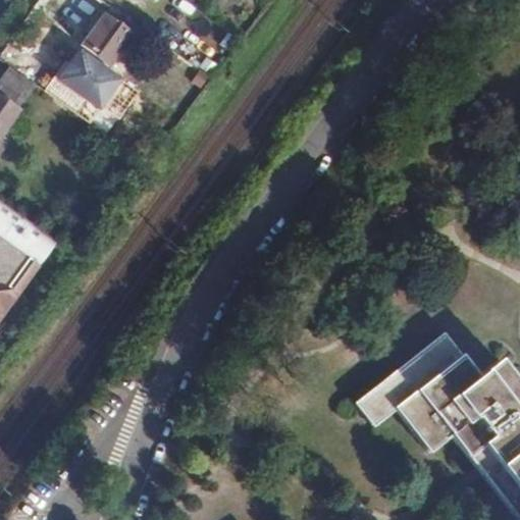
[(105,15),(84,45),(97,54),(89,66),(103,78),(133,36),(105,15)]
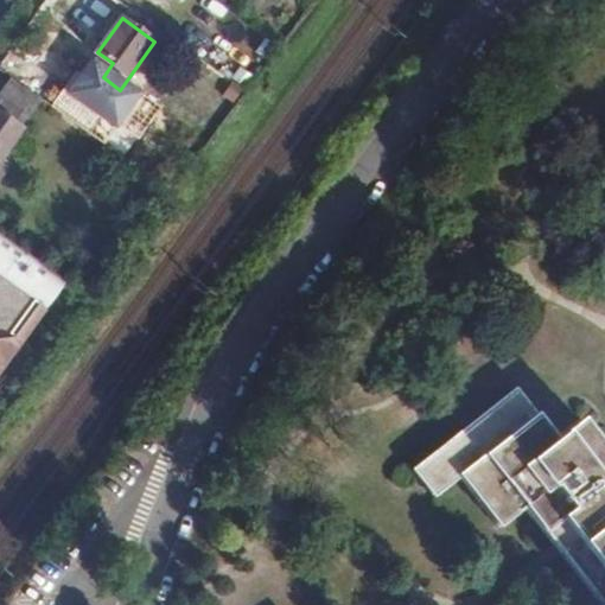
[(235,109),(249,90),(227,74),(212,93),(235,109)]
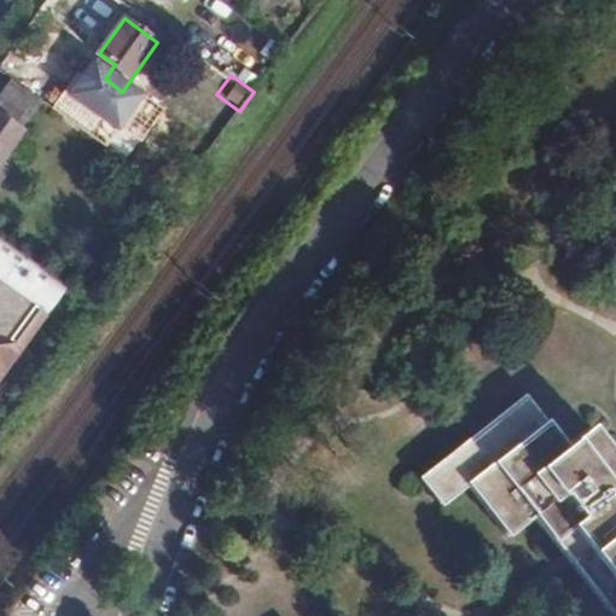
[(0,184),(5,176),(10,169),(1,163),(23,131),(17,127),(22,120),(24,116),(30,121),(45,102),(15,79),(0,99),(0,184)]
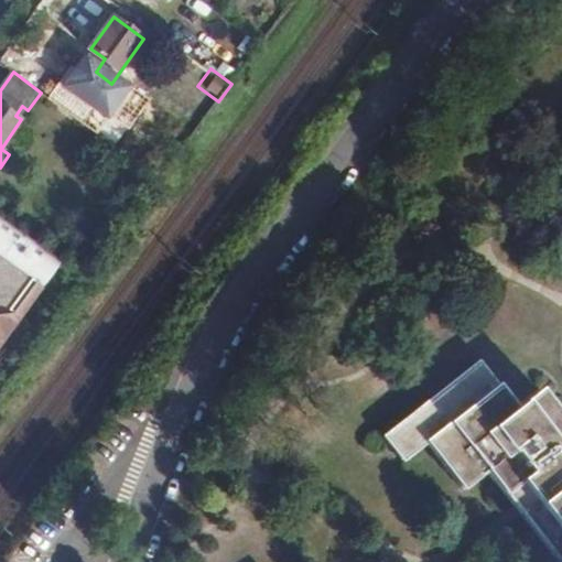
[(101,106),(89,121),(149,164),(161,148),(101,106)]
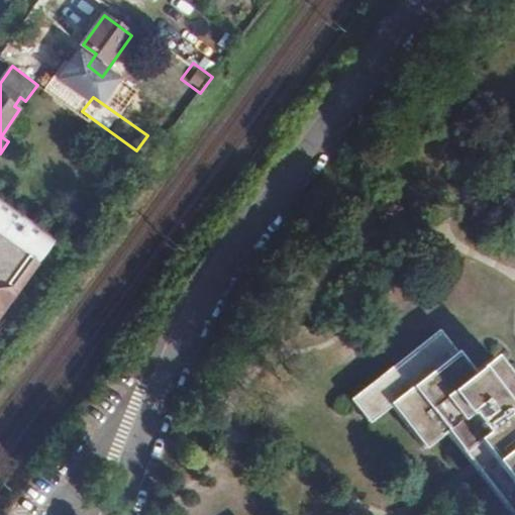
[(0,307),(55,237),(0,198),(0,307)]
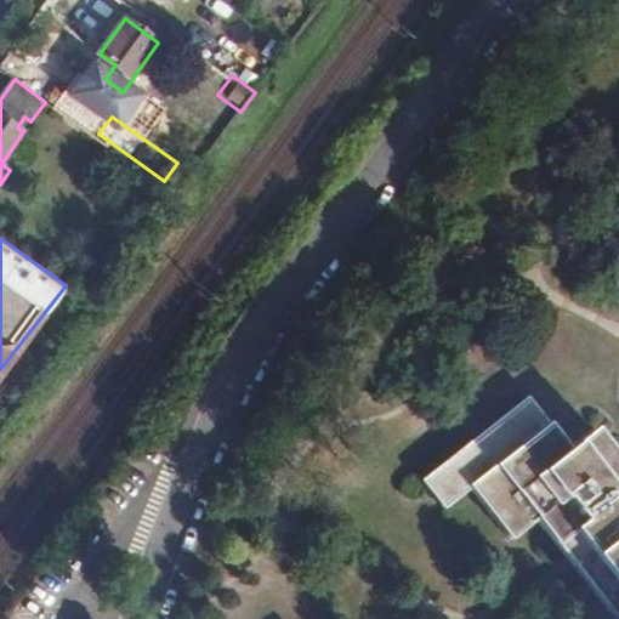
[(618,456),(595,427),(568,444),(528,396),(467,443),(422,478),(444,506),(471,488),(511,537),(537,518),(615,618),(613,618),(618,618),(618,456)]
